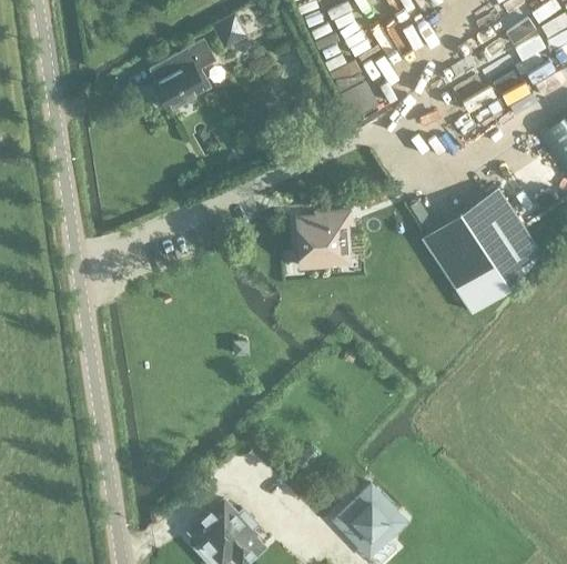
[(234,18),(214,29),(225,48),(244,37),(234,18)]
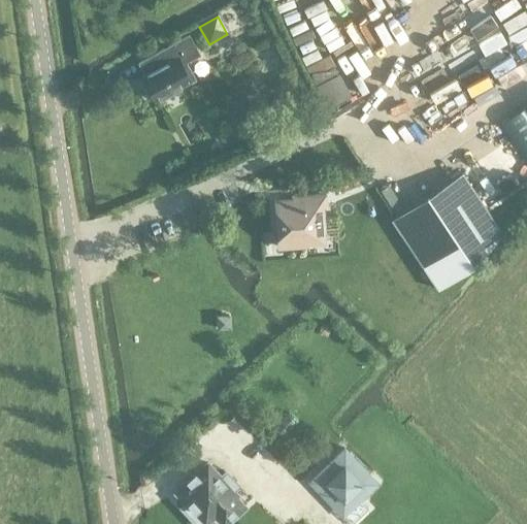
[(151,59),(158,71),(143,79),(157,103),(194,83),(186,68),(196,62),(185,40),(151,59)]
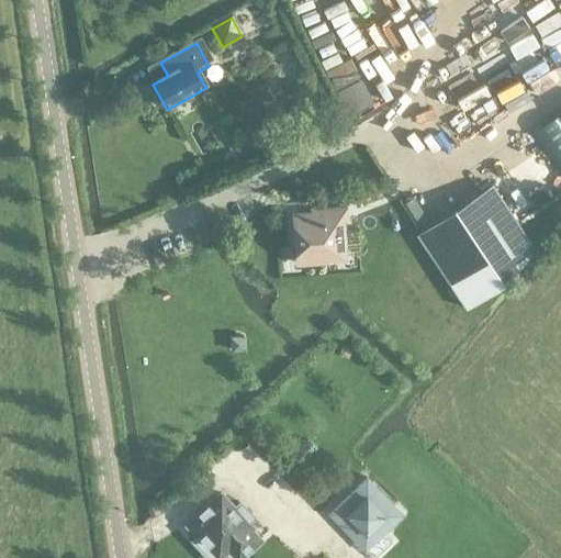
[(314,74),(337,115),(359,104),(337,62),(314,74)]
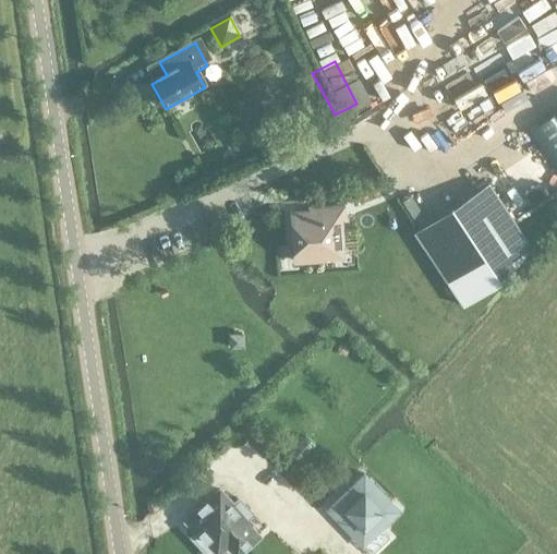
[(501,160),(519,183),(539,168),(521,145),(501,160)]
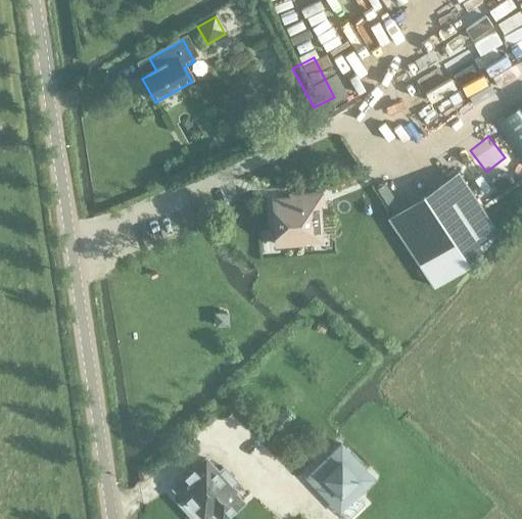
[(459,174),(388,221),(434,290),(470,267),(499,234),(459,174)]
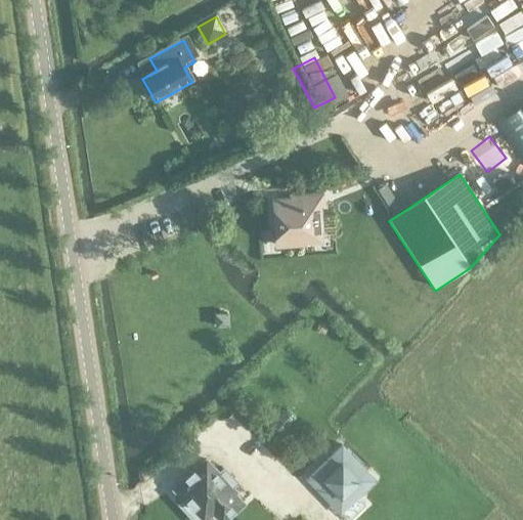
[(273,202),(277,249),(304,248),(304,245),(323,244),(323,197),(292,199),(291,202),(273,202)]
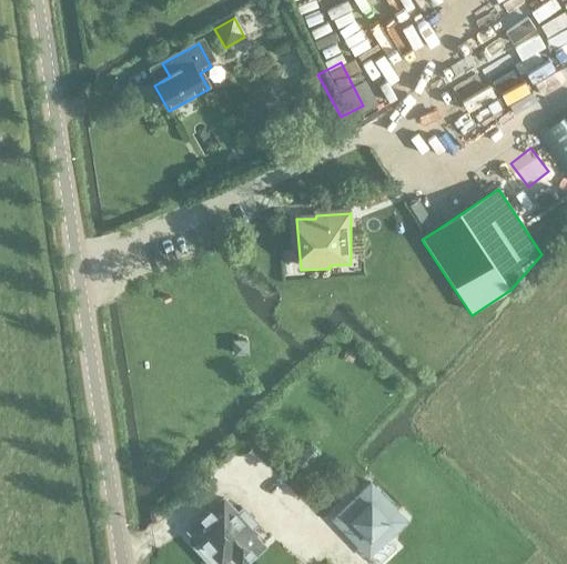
[(373,485),(334,522),(372,562),(411,524),(373,485)]
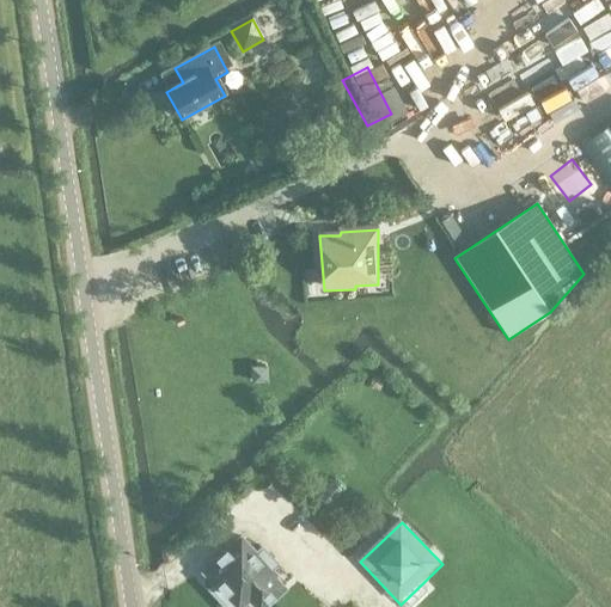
[(239,543),(205,575),(215,588),(212,592),(225,606),(244,606),(257,594),(268,606),(285,592),(268,574),(273,570),(258,555),(255,558),(239,543)]
